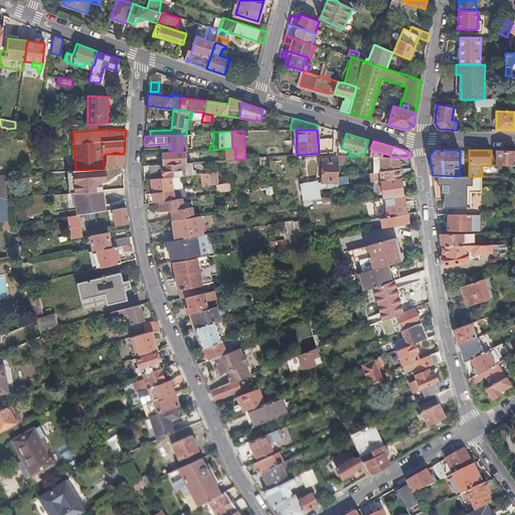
[(497,150),(497,165),(514,164),(514,158),(514,159),(514,152),(514,151),(508,150),(497,150)]
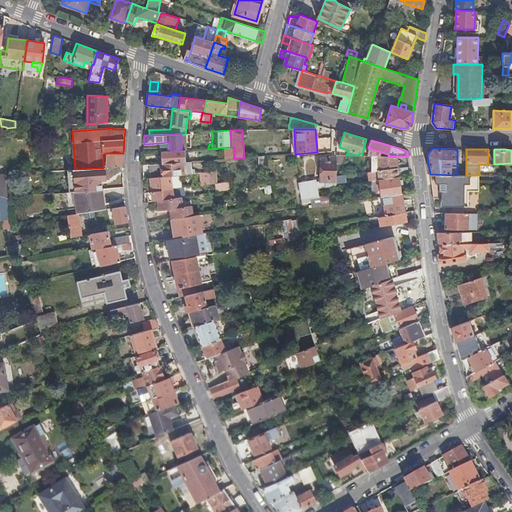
[(167,151),(162,151),(163,163),(183,162),(185,162),(184,150),(181,150),(171,151),(170,151),(167,151)]
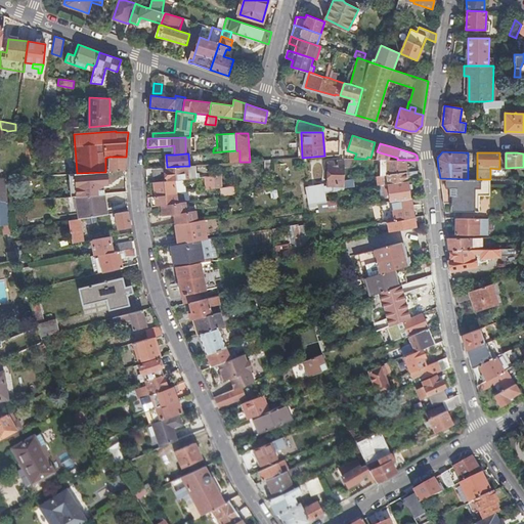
[(110,157),(111,171),(125,171),(126,164),(126,157),(110,157)]
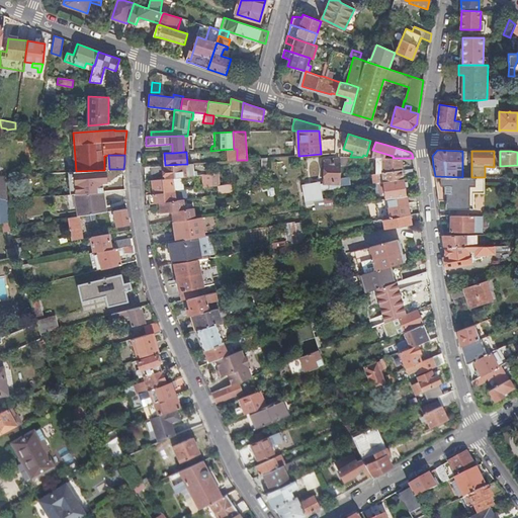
[(373,157),(373,158),(373,173),(382,172),(402,170),(402,158),(393,158),(373,157)]
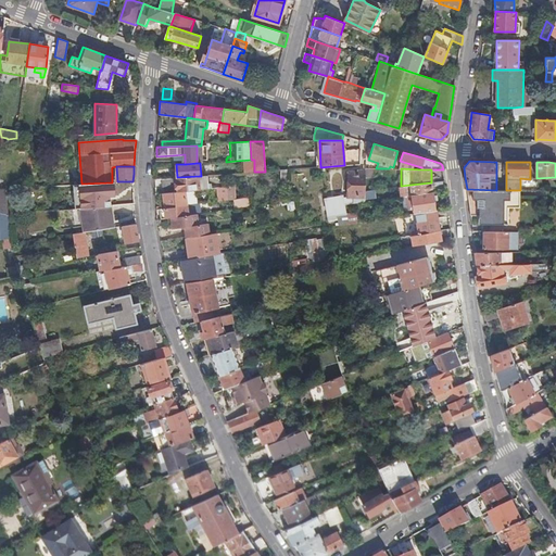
[(365,177),(366,174),(350,173),(349,196),(358,196),(358,202),(365,201),(365,200),(365,191),(365,177)]
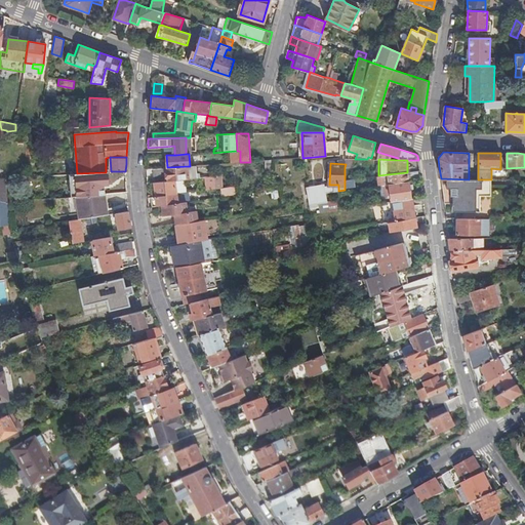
[(167,168),(154,169),(155,176),(168,175),(169,182),(174,180),(197,178),(196,165),(190,166),(188,166),(167,167),(167,168)]
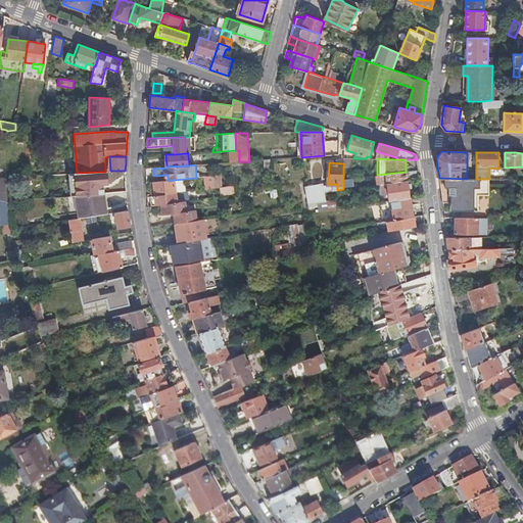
[(407,181),(406,172),(386,174),(387,183),(407,181)]
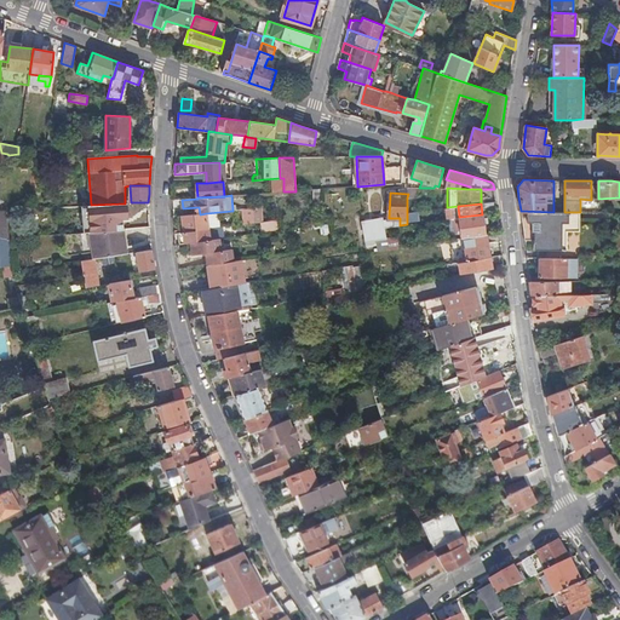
[(521,211),(522,223),(532,223),(532,231),(543,231),(543,250),(567,250),(567,231),(579,231),(580,212),(564,212),(554,212),(521,211)]
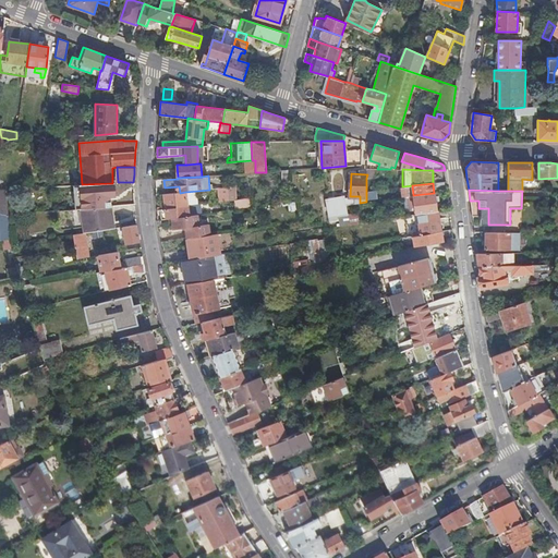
[(377,191),(366,192),(366,201),(377,199),(377,191)]
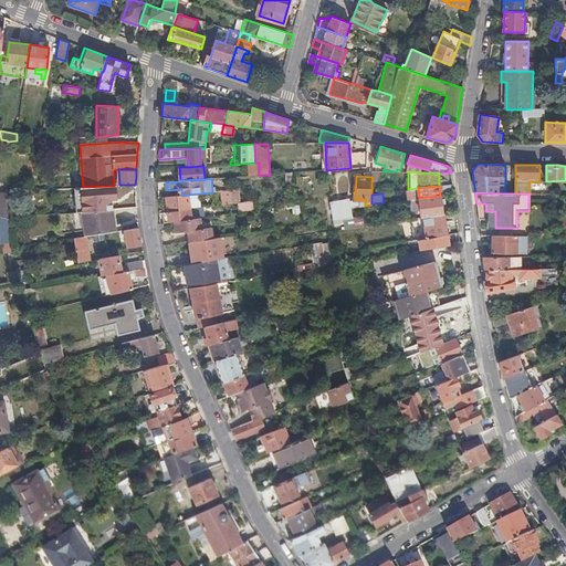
[(182,196),(164,197),(165,212),(168,212),(187,210),(190,210),(190,209),(203,207),(201,195),(188,196),(188,195),(182,196)]
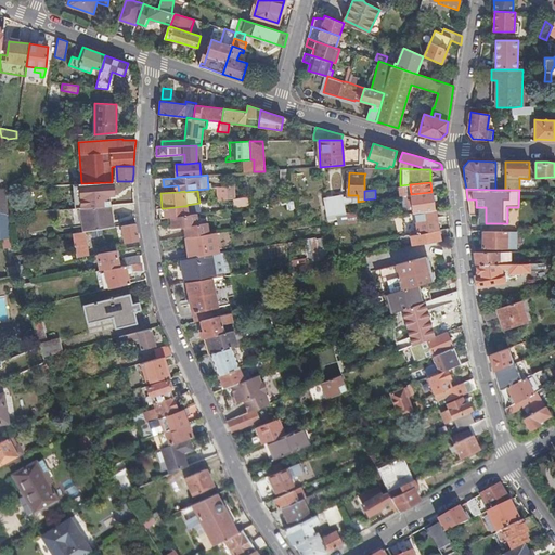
[(413,214),(434,210),(431,192),(411,194),(413,214)]
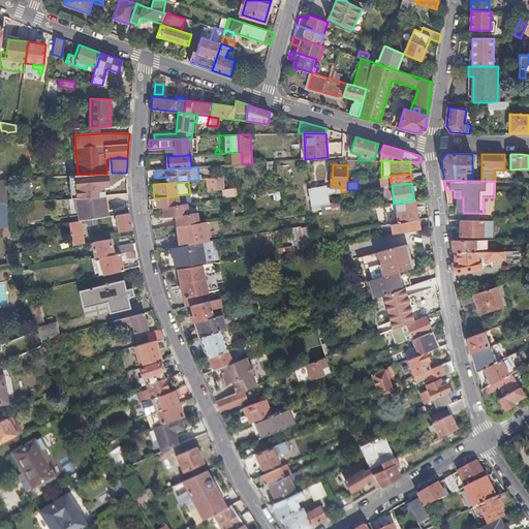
[(392,185),(382,186),(384,205),(394,204),(392,185)]
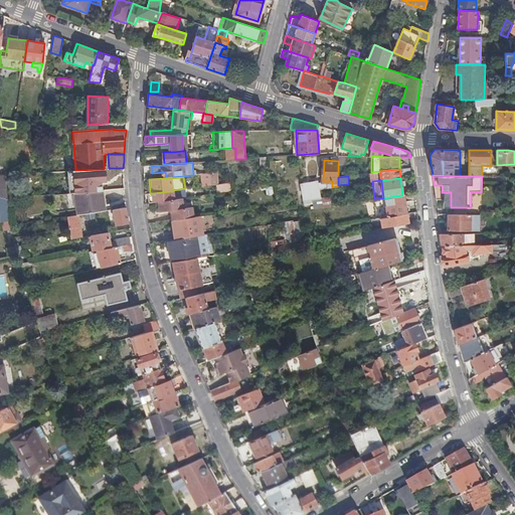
[(218,190),(232,188),(231,182),(217,185),(218,190)]
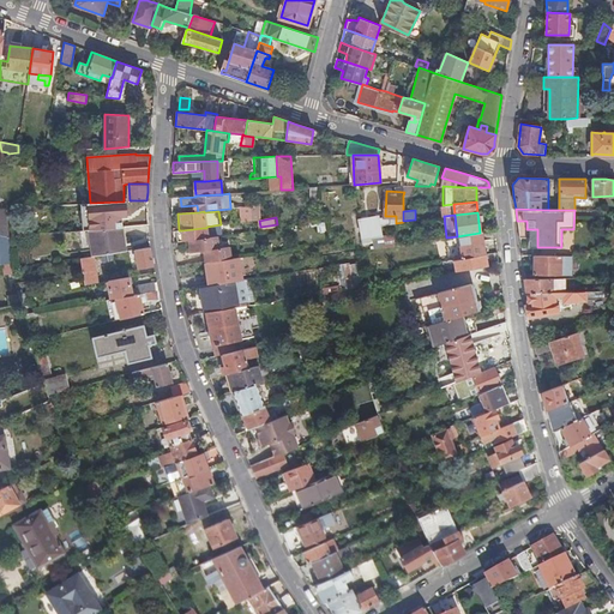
[(226,235),(223,226),(206,228),(203,228),(182,230),(184,241),(188,241),(218,236),(226,235)]
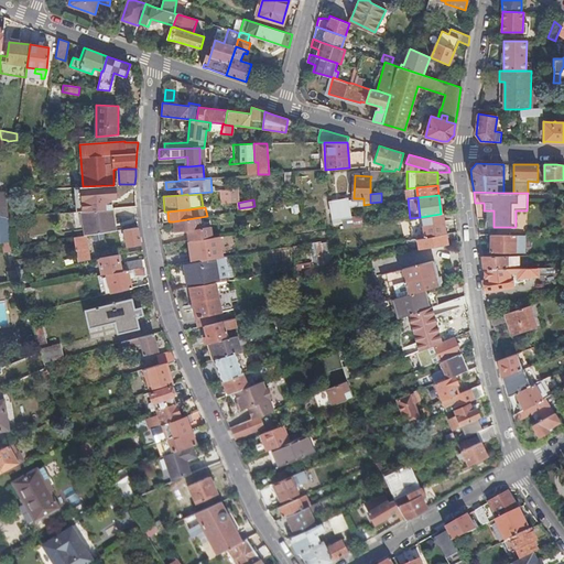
[(114,220),(111,208),(82,212),(84,223),(114,220)]
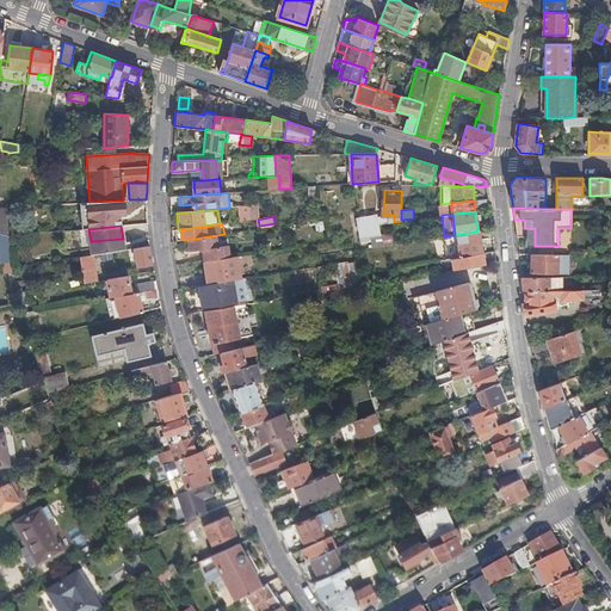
[(91,241),(88,229),(80,229),(81,242),(91,241)]
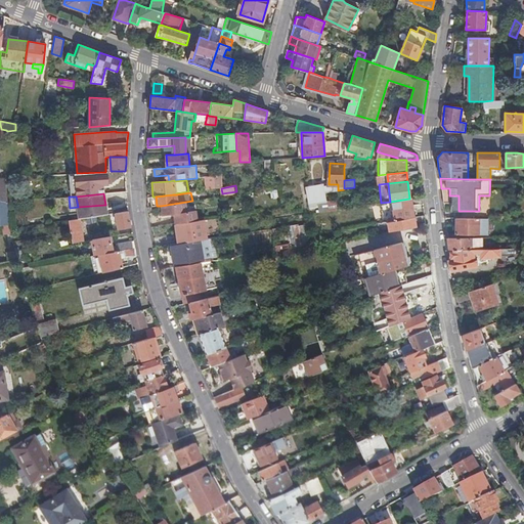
[(328,202),(329,211),(336,210),(335,199),(326,201),(328,202)]
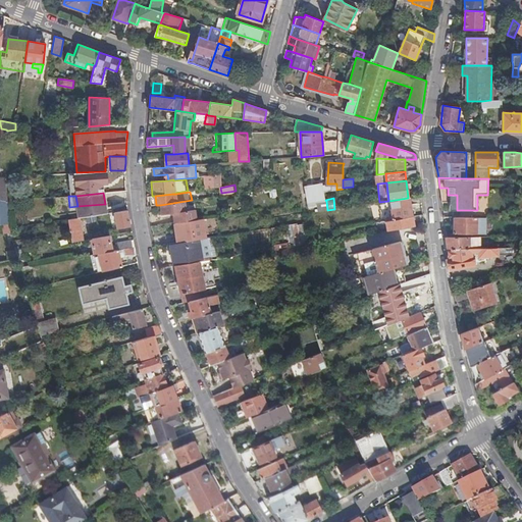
[(379,202),(382,221),(386,221),(412,216),(409,198),(408,198),(388,201),(379,202)]
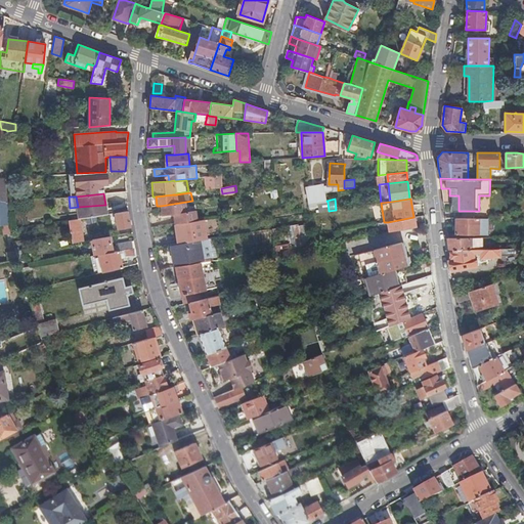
[(0,201),(0,216),(1,225),(9,225),(7,202),(0,201)]
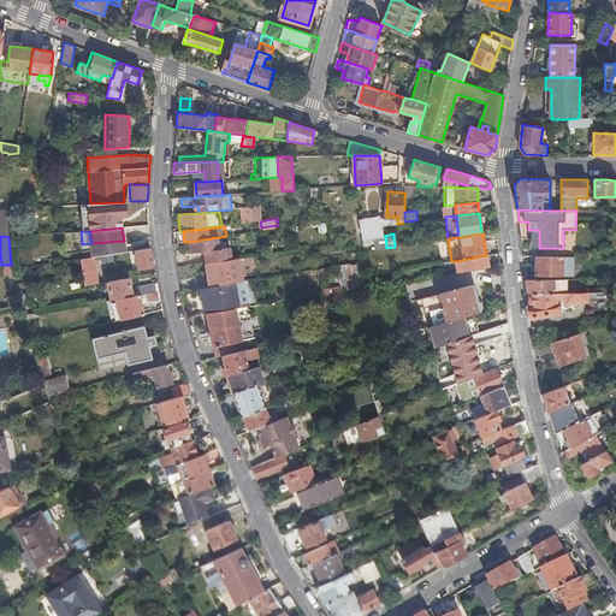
[(205,252),(221,249),(219,237),(189,242),(190,253),(205,252)]
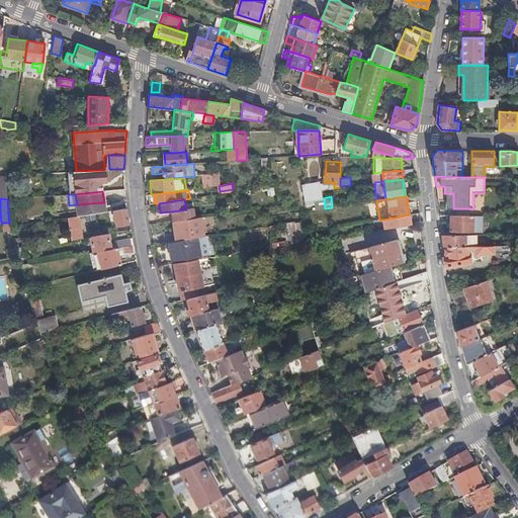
[(325,208),(324,199),(316,200),(317,209),(325,208)]
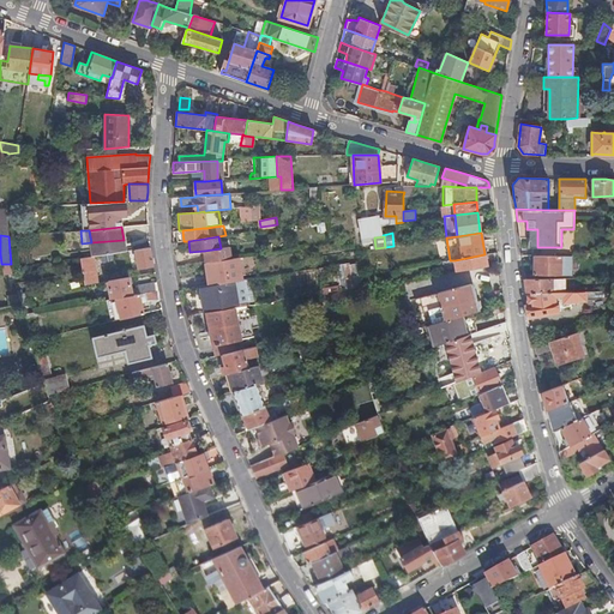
[(91,242),(92,250),(94,256),(113,253),(125,251),(124,240),(91,242)]
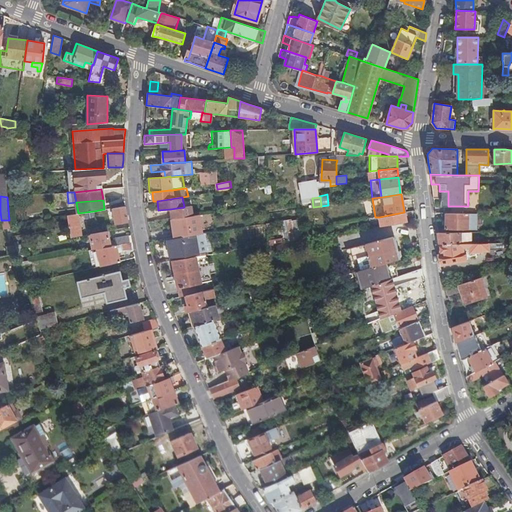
[(112,208),(115,224),(128,222),(127,214),(125,206),(112,208)]
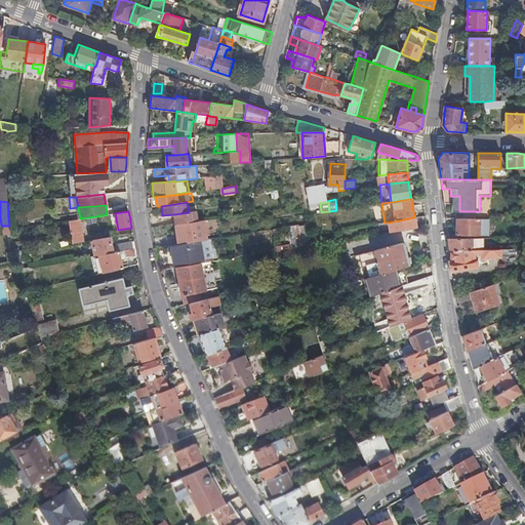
[(198,221),(197,211),(189,212),(174,214),(175,225),(177,225),(198,221)]
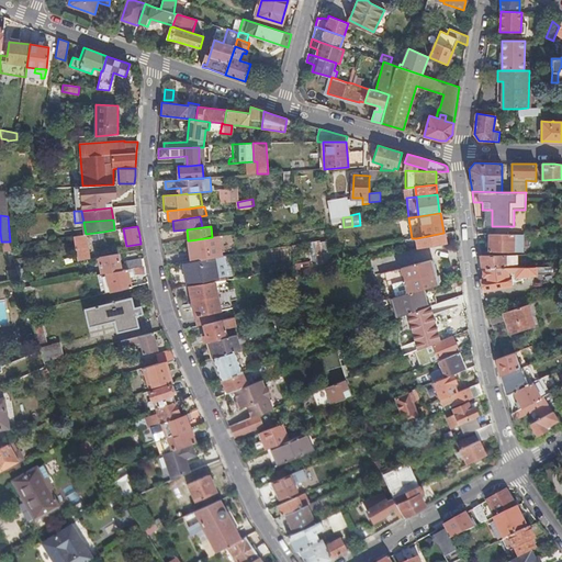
[(444,233),(416,238),(417,244),(414,245),(415,248),(446,243),(444,233)]
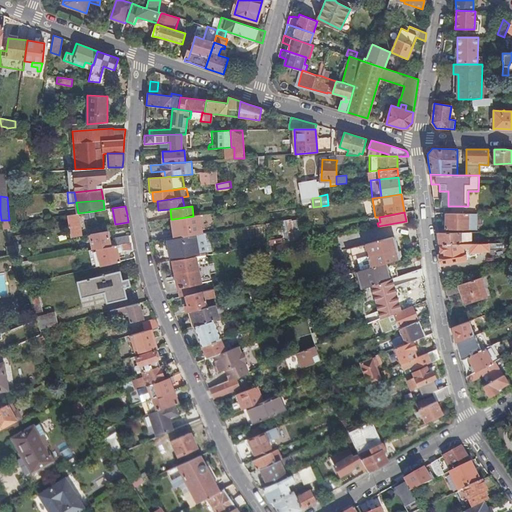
[(70,237),(81,235),(78,213),(67,215),(68,226),(70,237)]
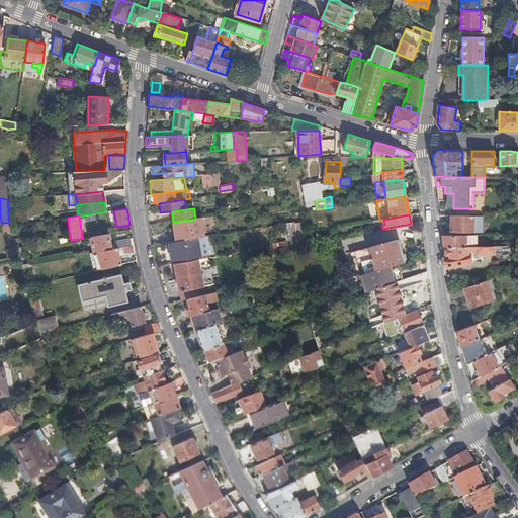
[(472,232),(473,216),(450,216),(450,232),(472,232)]
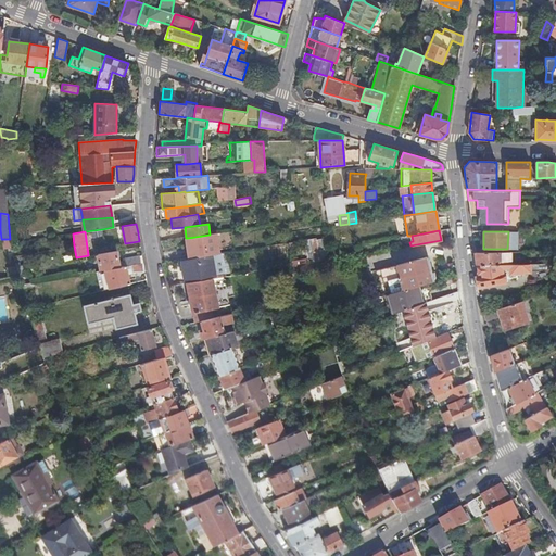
[(218,234),(211,235),(210,235),(188,238),(189,249),(212,244),(219,243),(218,234)]
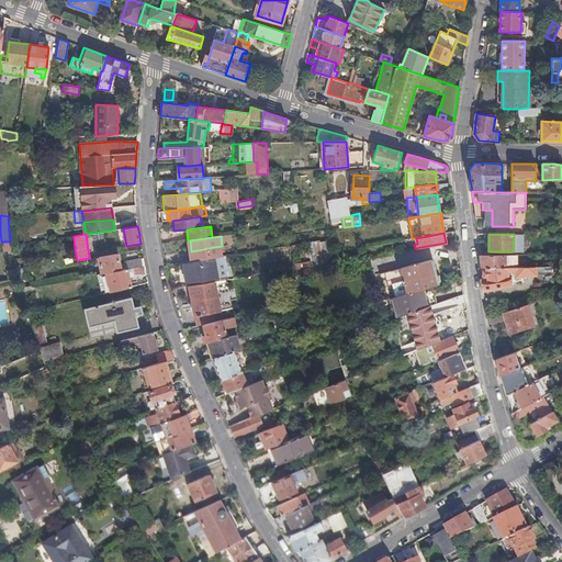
[(323,262),(322,254),(319,242),(319,240),(310,243),(311,246),(313,260),(313,265),(323,262)]
